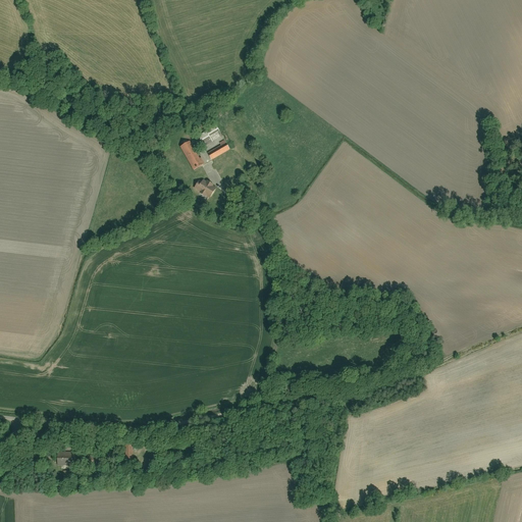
[(216,143),(211,135),(220,129),(218,125),(199,137),(207,149),(216,143)]
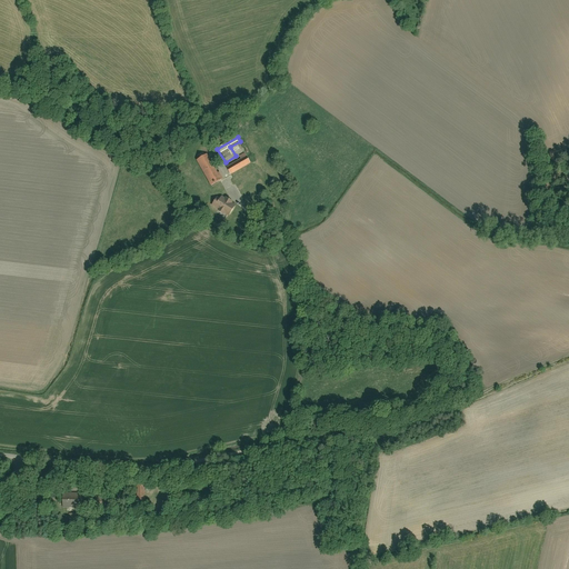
[(211,187),(221,180),(207,157),(197,162),(211,187)]
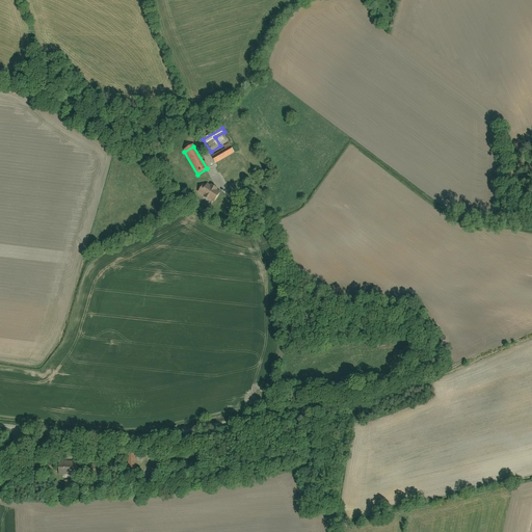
[(214,166),(236,153),(232,147),(210,160),(214,166)]
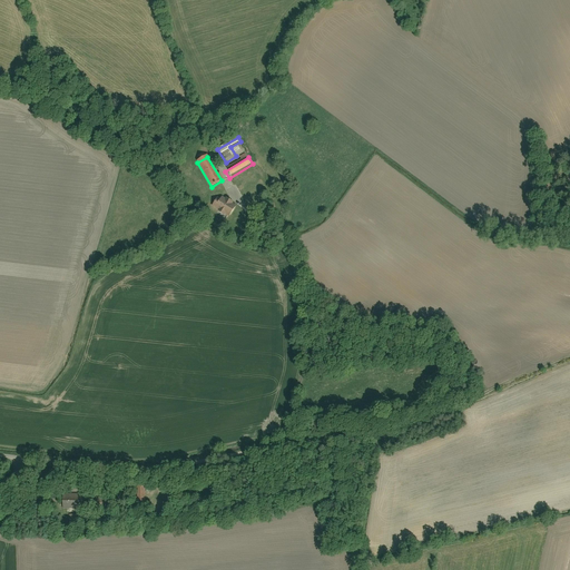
[(190,177),(195,164),(182,158),(176,172),(190,177)]
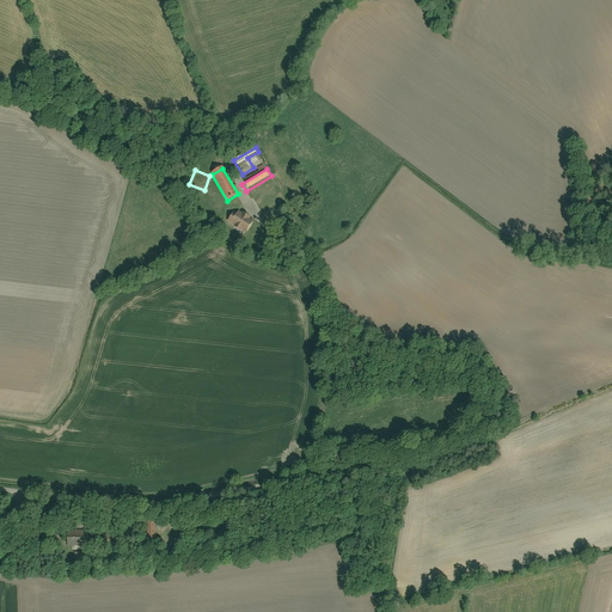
[(238,209),(230,224),(248,236),(257,221),(238,209)]
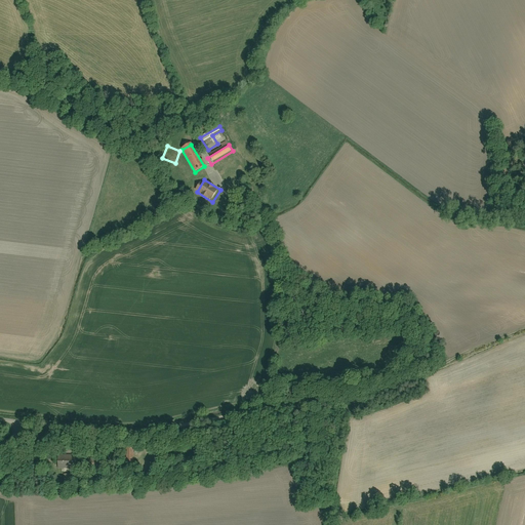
[(228,204),(216,201),(213,213),(225,216),(228,204)]
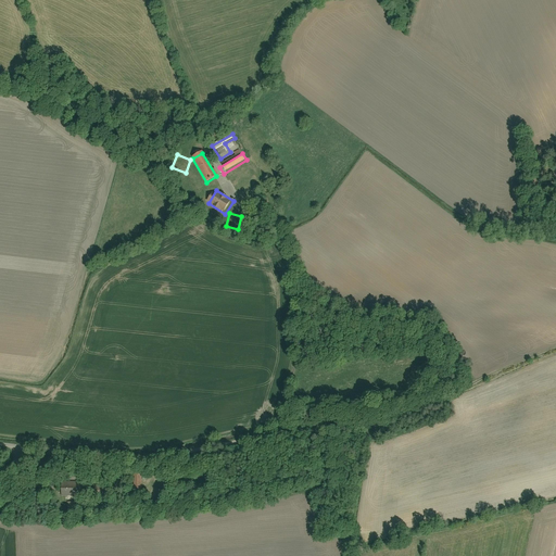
[(60,481),(60,493),(80,493),(80,481),(60,481)]
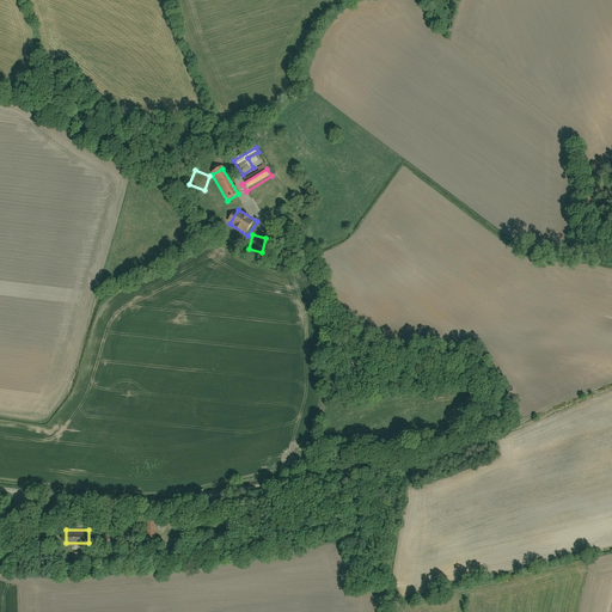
[(101,533),(101,550),(118,550),(118,533),(101,533)]
